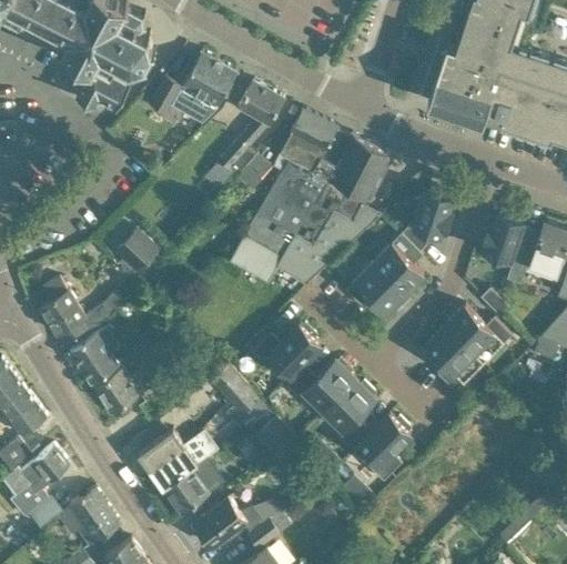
[(127,7),(129,3),(121,0),(0,0),(0,19),(60,50),(59,53),(68,59),(67,62),(73,66),(62,87),(77,94),(76,97),(95,107),(99,101),(117,110),(130,84),(120,79),(125,68),(129,69),(129,73),(131,73),(132,69),(144,66),(147,69),(149,67),(147,63),(152,53),(157,53),(157,50),(152,50),(149,38),(152,36),(150,33),(147,36),(137,31),(142,28),(145,30),(147,28),(143,26),(143,18),(147,16),(145,13),(142,16),(127,7)]
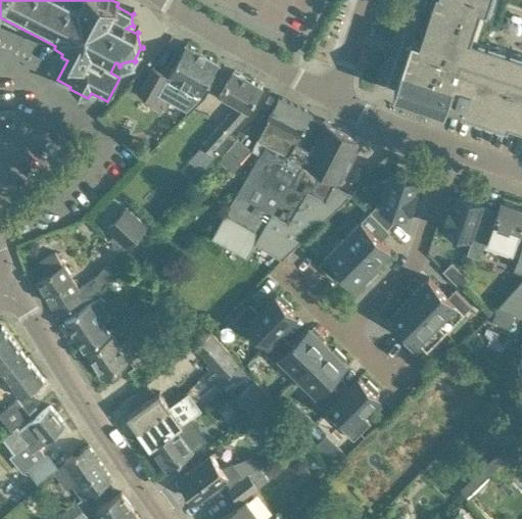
[(412,38),(393,94),(444,111),(446,107),(460,111),(460,112),(507,129),(508,125),(521,129),(521,0),(433,0),(420,41),(412,38)]
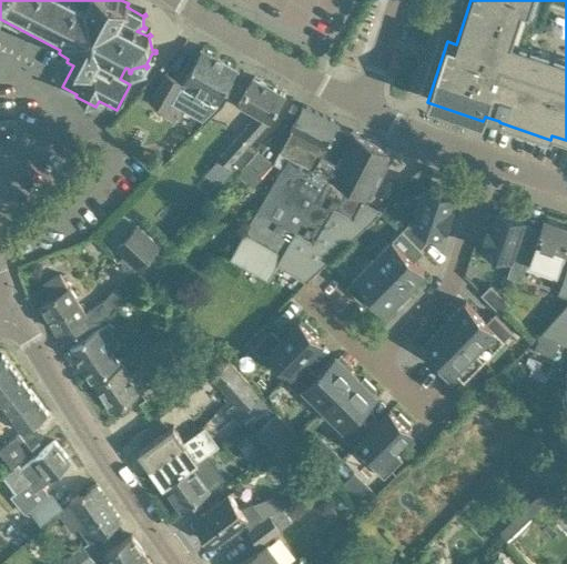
[(219,107),(238,72),(201,51),(182,86),(165,77),(149,104),(166,114),(172,104),(203,122),(216,110),(215,109),(216,106),(219,107)]
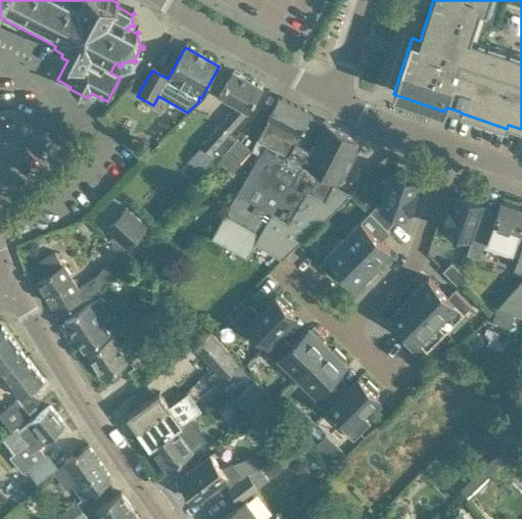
[(219,163),(238,142),(230,134),(247,114),(262,91),(233,75),(219,99),(237,109),(220,129),(200,148),(210,156),(219,163)]
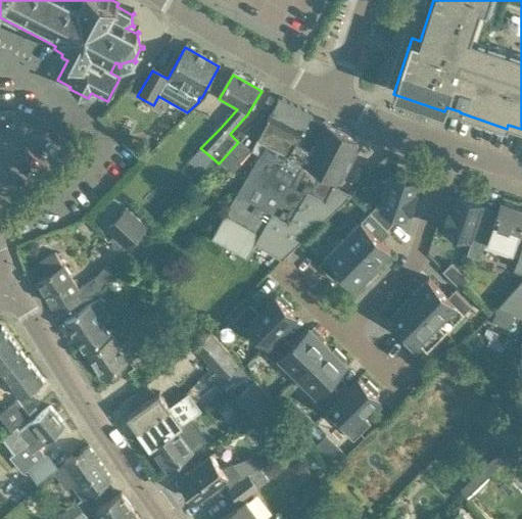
[(292,151),(310,120),(312,116),(279,100),(250,154),(259,158),(267,145),(288,156),(291,151),(292,151)]
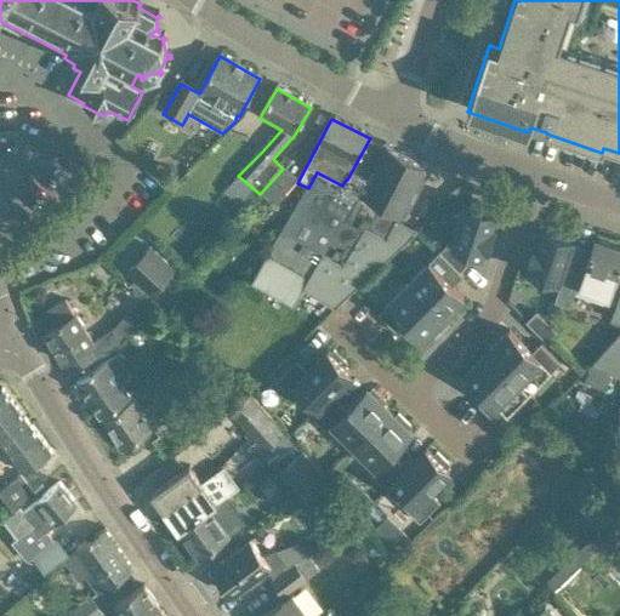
[(399,216),(404,218),(426,175),(430,170),(421,165),(385,147),(384,149),(375,146),(368,142),(347,180),(346,180),(342,186),(317,172),(308,188),(267,258),(251,283),(294,308),(302,292),(334,312),(417,234),(396,222),(399,216)]
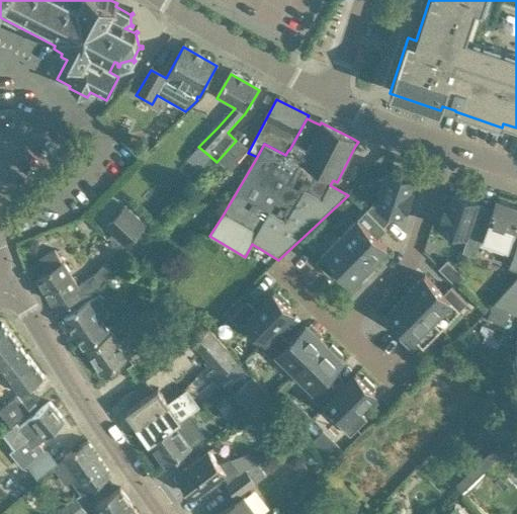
[(246,150),(236,141),(217,162),(216,163),(226,172),(246,150)]
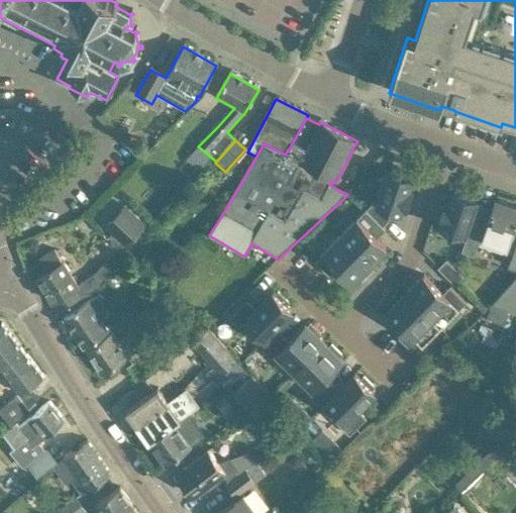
[(374,204),(364,215),(381,231),(392,220),(396,221),(398,215),(400,215),(402,209),(406,210),(411,194),(407,193),(411,180),(407,179),(408,176),(394,171),(393,174),(389,173),(387,178),(383,176),(376,197),(380,198),(378,205),(374,204)]
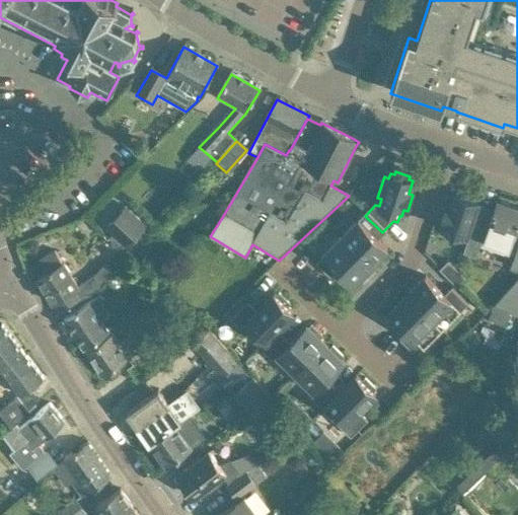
[(446,206),(441,222),(445,224),(442,230),(465,238),(477,203),(473,202),(474,199),(460,194),(459,197),(454,195),(450,208),(446,206)]
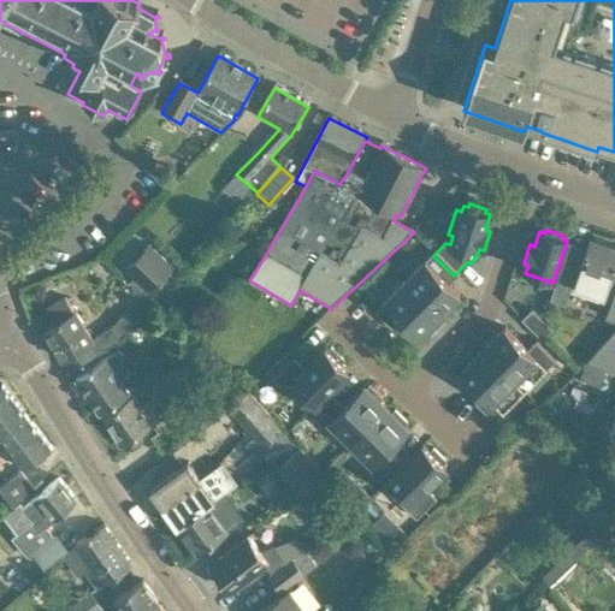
[(614,249),(590,241),(589,245),(585,254),(568,248),(559,277),(575,283),(572,294),(589,298),(587,300),(603,306),(614,271),(614,249)]
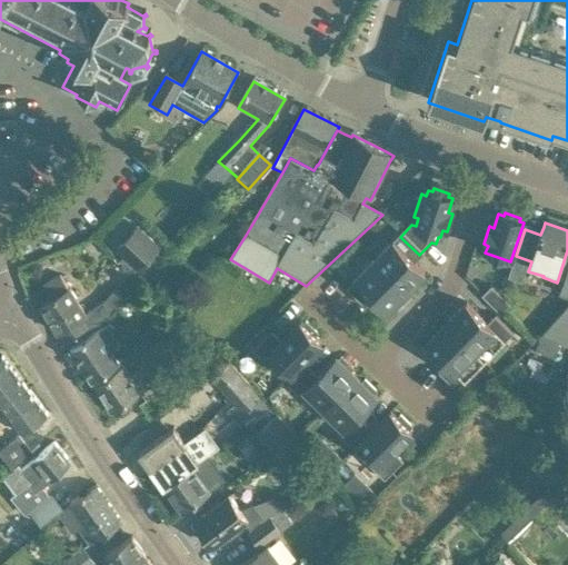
[(138,228),(116,253),(123,260),(138,276),(161,250),(138,228)]
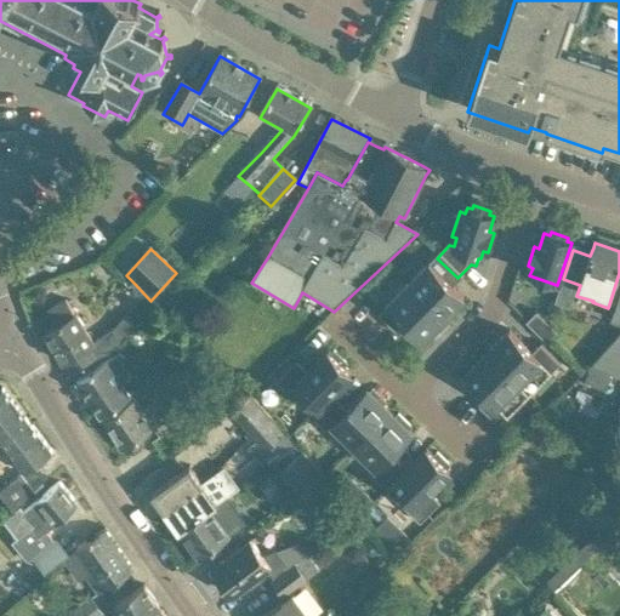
[(449,286),(458,278),(437,258),(408,286),(444,323),(456,311),(454,308),(462,300),(449,286)]
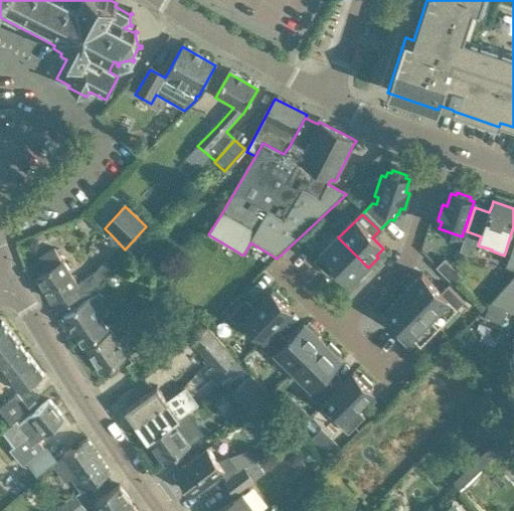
[(368,268),(338,237),(313,264),(330,281),(338,272),(350,283),(357,276),(359,278),(368,268)]
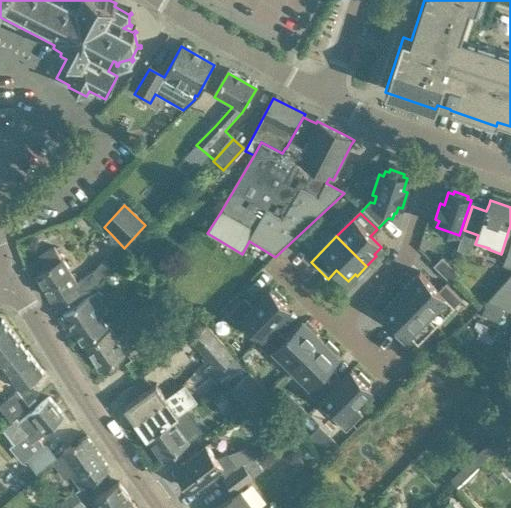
[(510,241),(504,262),(510,264),(510,273),(500,287),(488,302),(510,311),(510,241)]
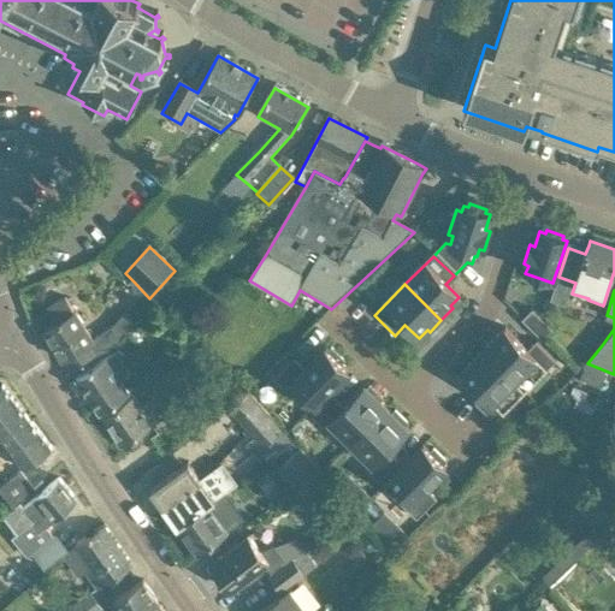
[(65,300),(46,312),(55,326),(43,333),(70,375),(122,342),(137,327),(125,315),(110,330),(92,342),(75,314),(74,314),(65,300)]
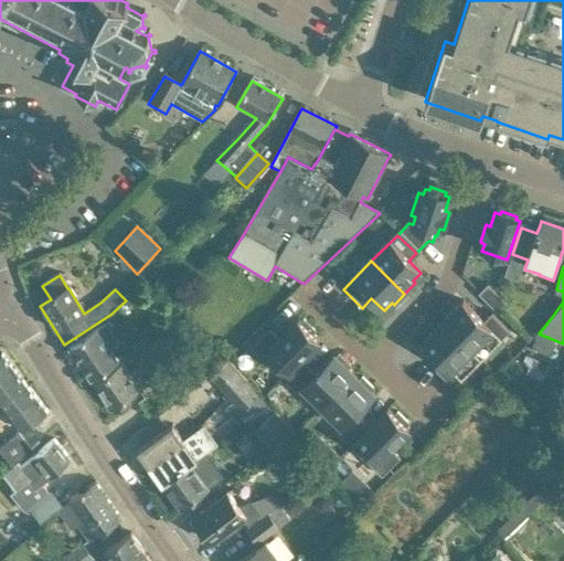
[(506,305),(487,287),(478,296),(497,315),(506,305)]
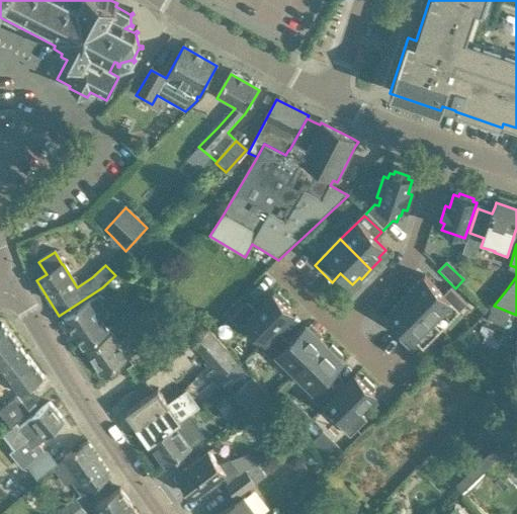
[(424,278),(406,296),(440,332),(466,306),(450,289),(443,297),(424,278)]
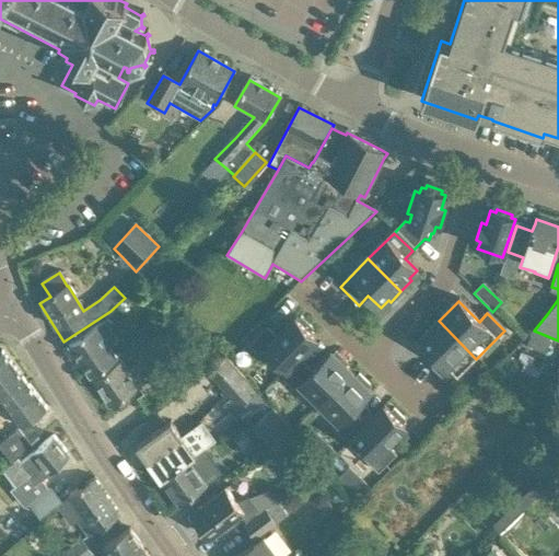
[(316,339),(310,333),(312,331),(301,320),(298,322),(295,320),(277,338),(267,328),(248,347),(259,357),(266,351),(286,371),(316,339)]
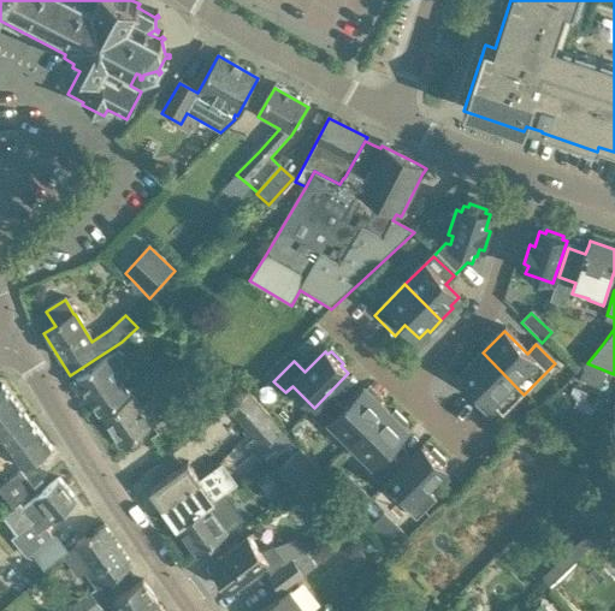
[(494,425),(524,395),(483,353),(460,375),(483,397),(474,405),(494,425)]
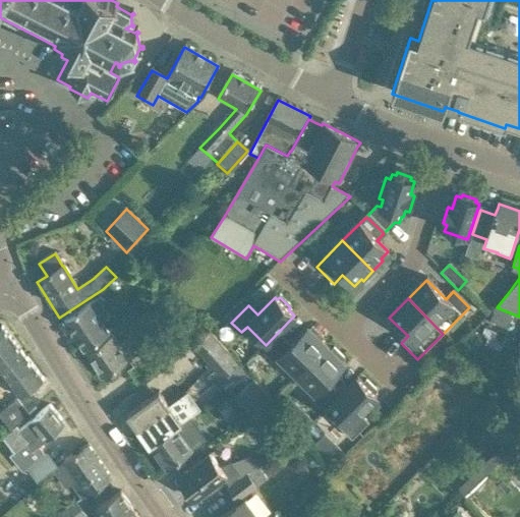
[(97,300),(63,323),(83,352),(109,335),(102,325),(109,320),(101,307),(97,300)]
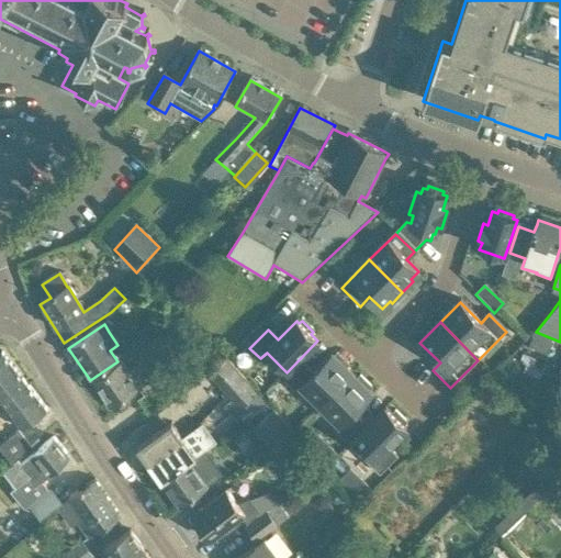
[(152,330),(133,349),(150,364),(168,344),(152,330)]
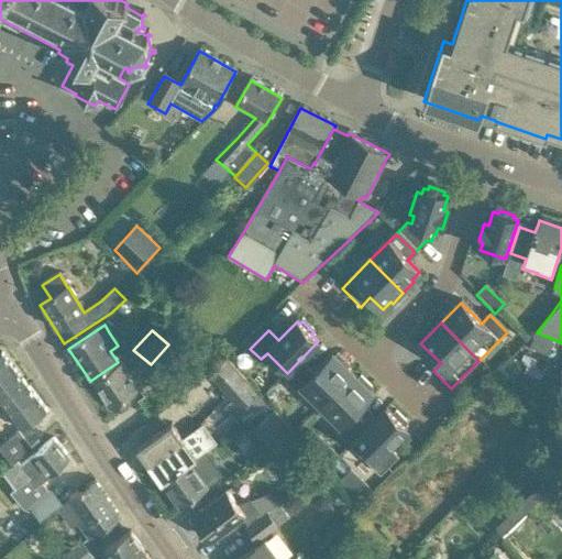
[(1,355),(0,357),(0,402),(24,384),(1,355)]
